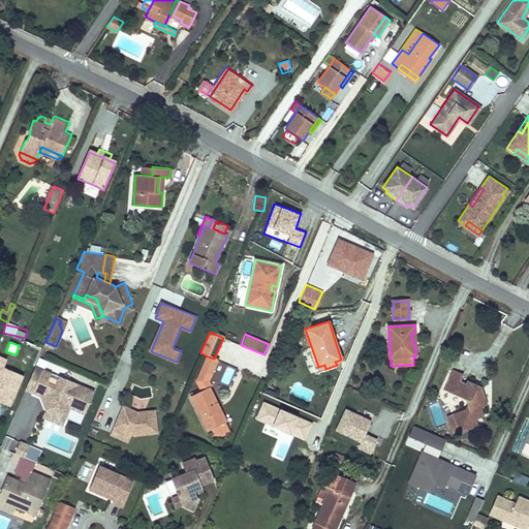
[(214,359),(208,356),(199,376),(209,380),(218,361),(214,359)]
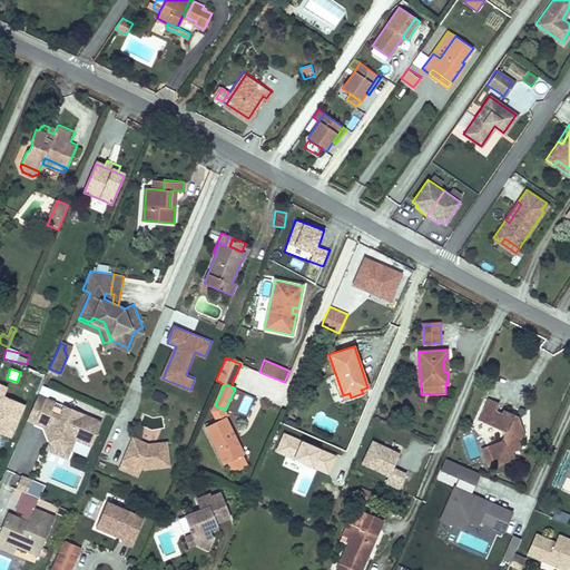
[(156,391),(153,399),(163,402),(166,394),(156,391)]
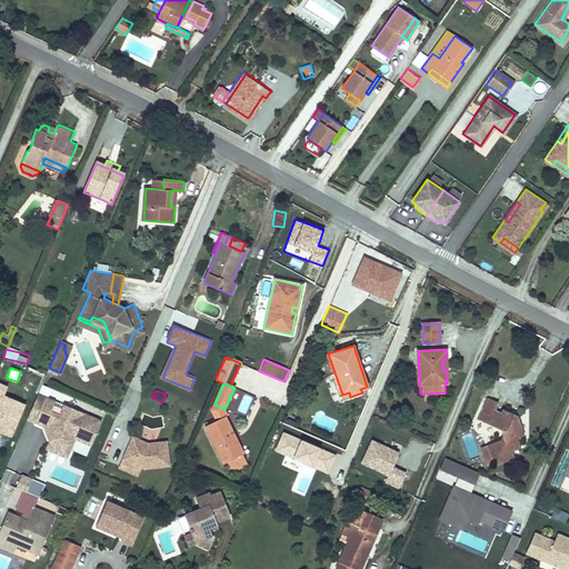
[(67,459),(76,440),(91,447),(102,420),(38,392),(27,419),(43,427),(48,441),(45,449),(67,459)]
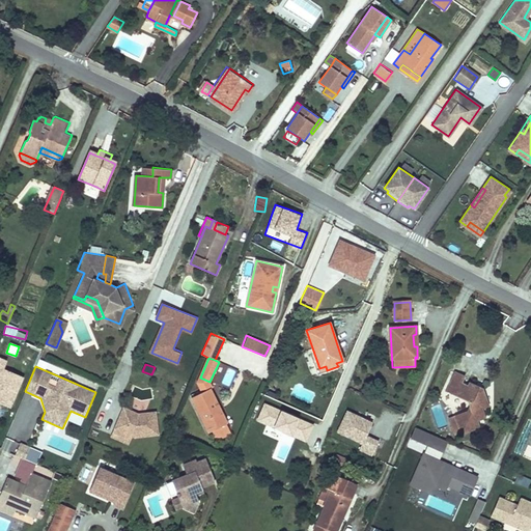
[(23,378),(1,369),(0,371),(0,401),(10,407),(23,378)]
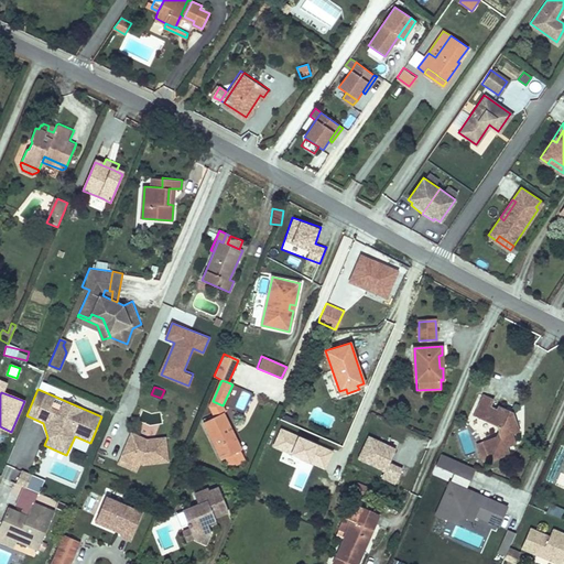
[(483,394),(475,413),(497,423),(499,430),(497,436),(484,442),(491,458),(509,452),(507,445),(514,442),(511,432),(518,430),(511,412),(498,407),(497,410),(489,405),(491,399),(483,394)]
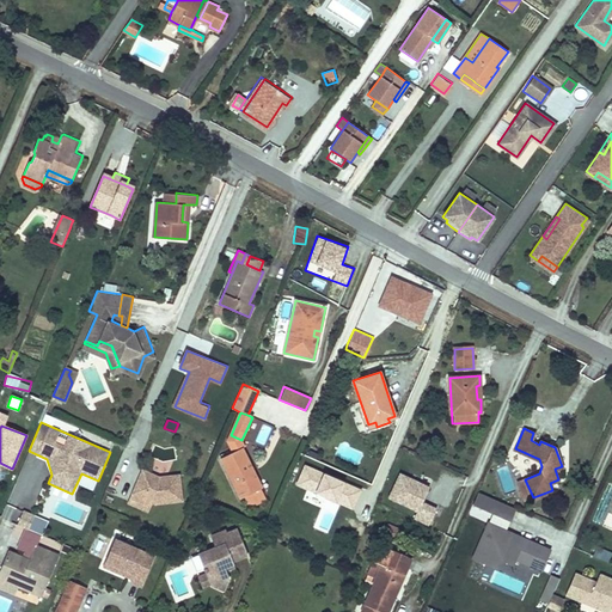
[(242,440),(231,435),(228,441),(233,453),(243,448),(244,447),(242,441),(242,440)]
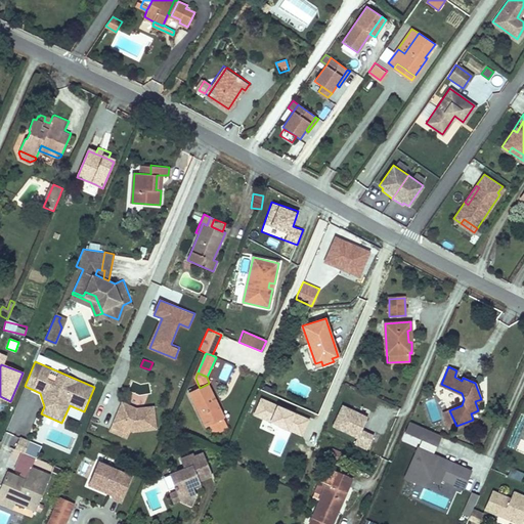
[(189,393),(206,427),(210,425),(223,419),(224,419),(208,384),(200,388),(189,393)]
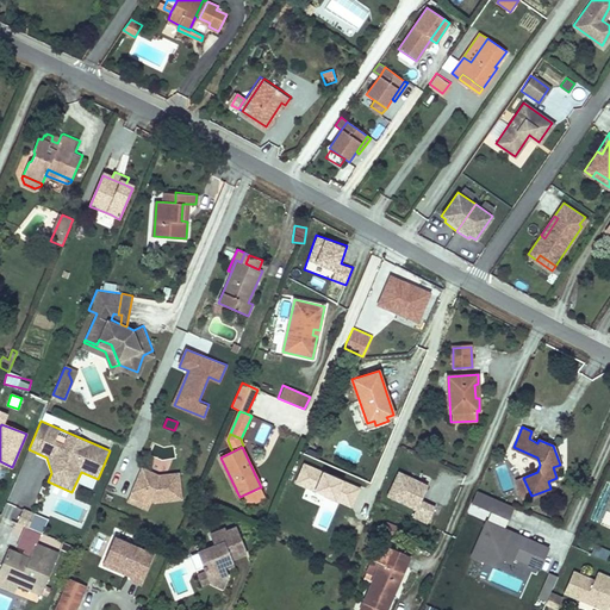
[(307,455),(316,460),(319,454),(310,449),(307,455)]
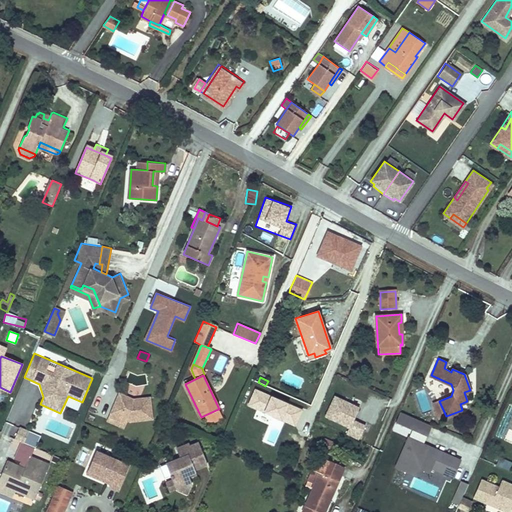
[(134,398),(120,392),(119,395),(131,401),(134,401),(134,398)]
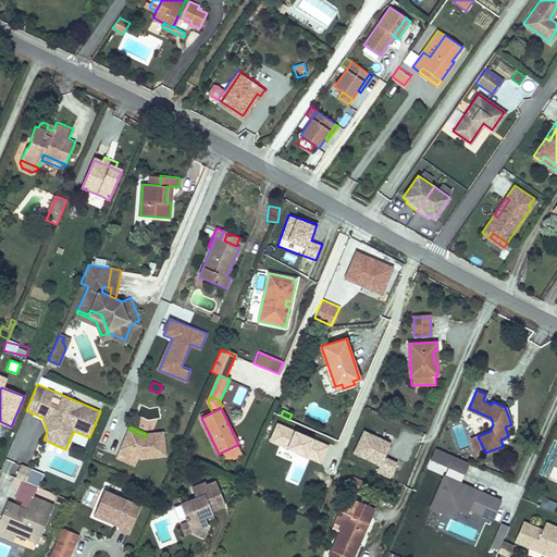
[(164,431),(146,433),(146,436),(143,436),(130,430),(119,456),(136,463),(139,456),(143,457),(166,455),(164,431)]
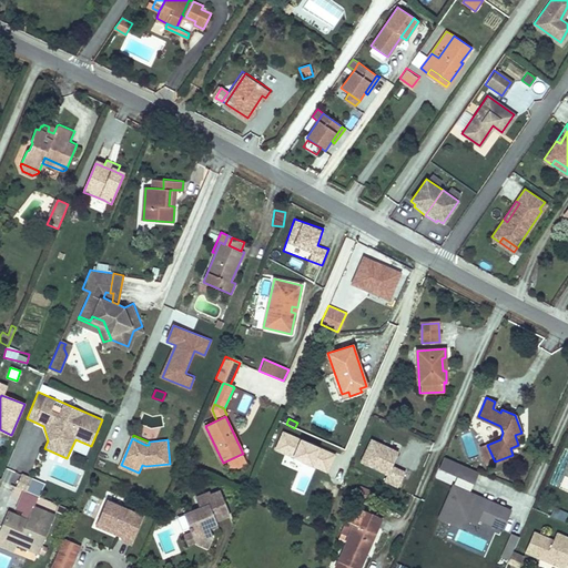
[(398,452),(371,438),(359,463),(387,475),(384,482),(397,488),(401,482),(405,472),(392,465),(398,452)]
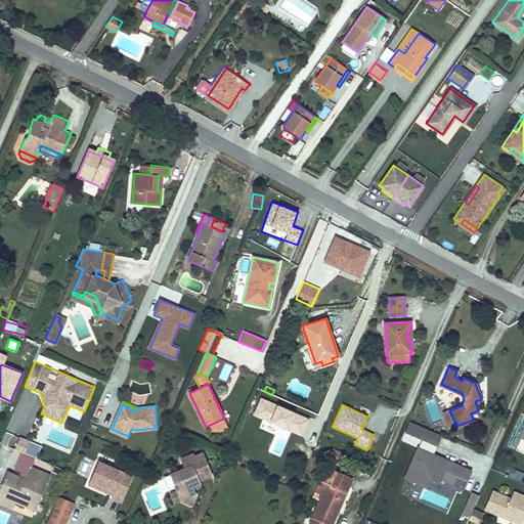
[(223,419),(210,425),(215,434),(227,428),(223,419)]
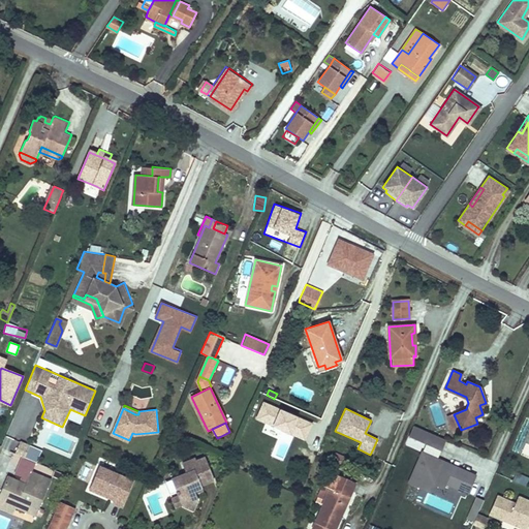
[(444,439),(413,425),(408,435),(425,442),(440,449),(444,439)]
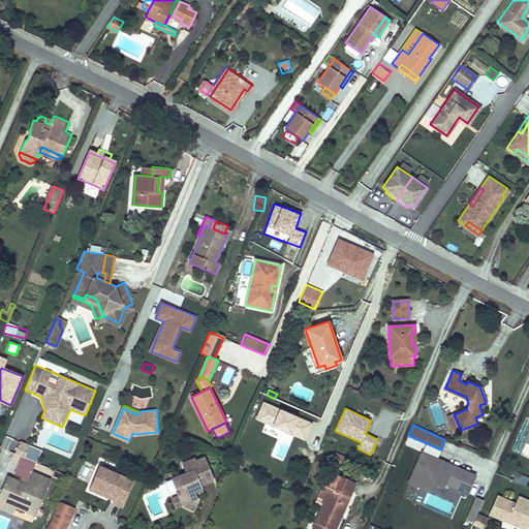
[(5,437),(3,448),(16,450),(17,438),(5,437)]
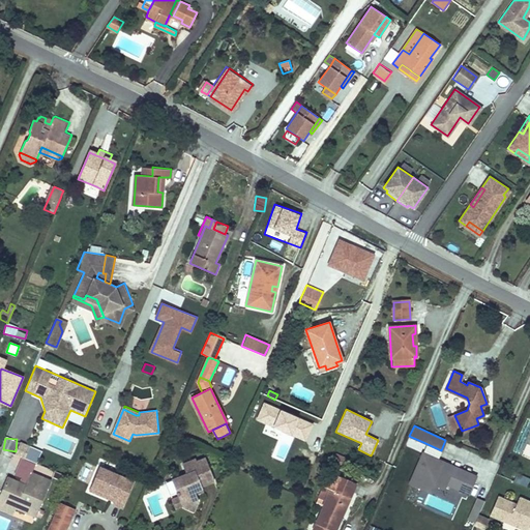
[(437,459),(441,450),(425,443),(421,451),(437,459)]
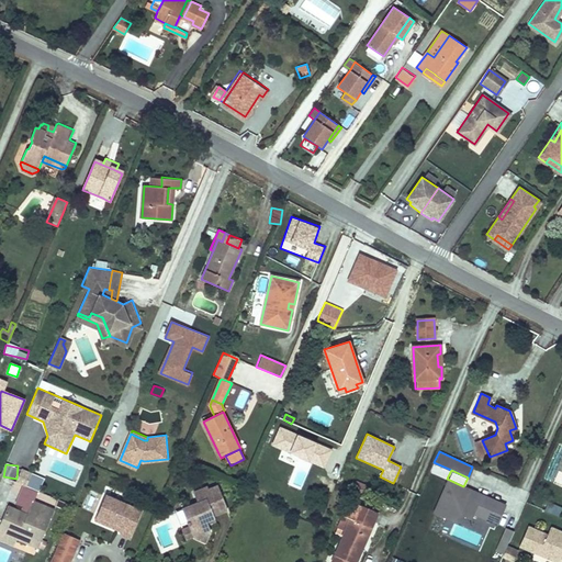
[(45,479),(31,473),(26,485),(40,491),(45,479)]
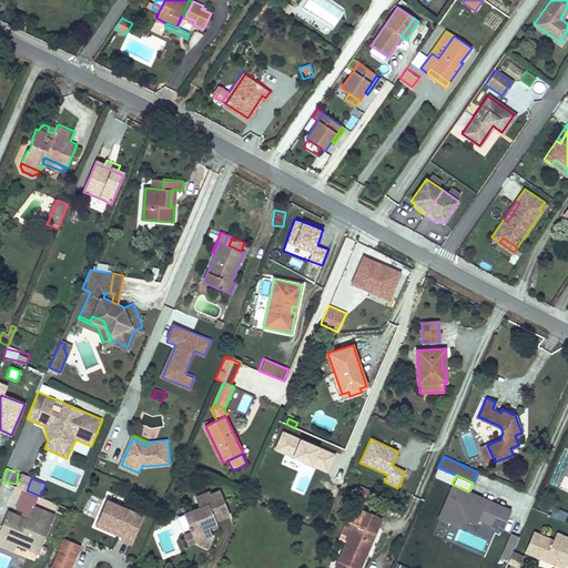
[(501,529),(509,509),(468,492),(452,484),(437,517),(453,524),(457,515),(474,523),(476,518),(501,529)]
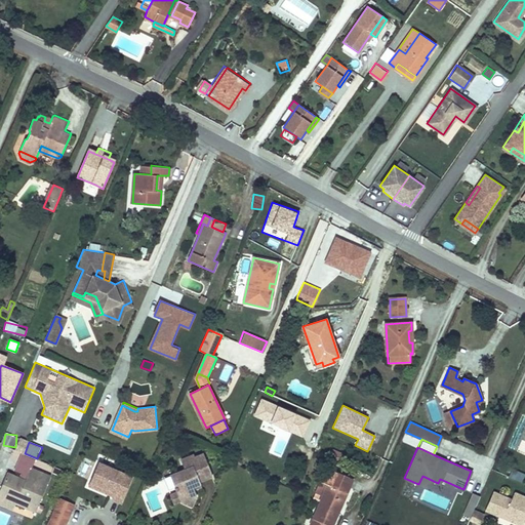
[(180,480),(173,483),(178,494),(182,502),(183,503),(193,509),(198,497),(194,488),(193,486),(200,483),(199,481),(212,475),(203,453),(194,456),(193,454),(180,459),(185,469),(176,472),(180,480)]
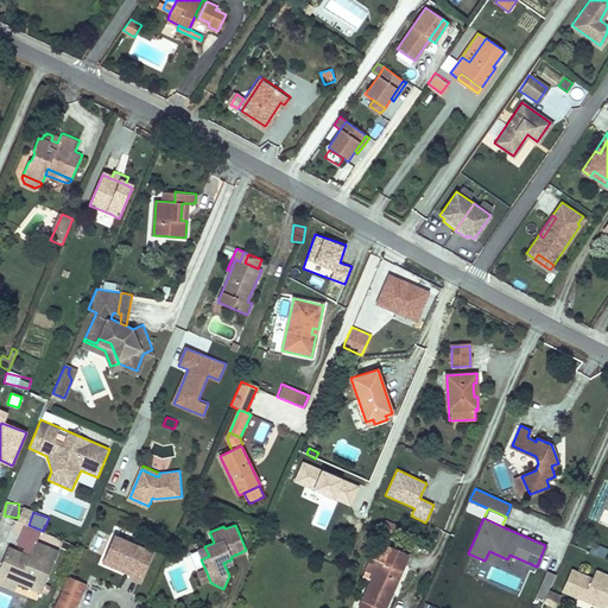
[(105,558),(128,569),(130,567),(135,569),(132,576),(131,580),(139,583),(152,553),(114,536),(105,558)]
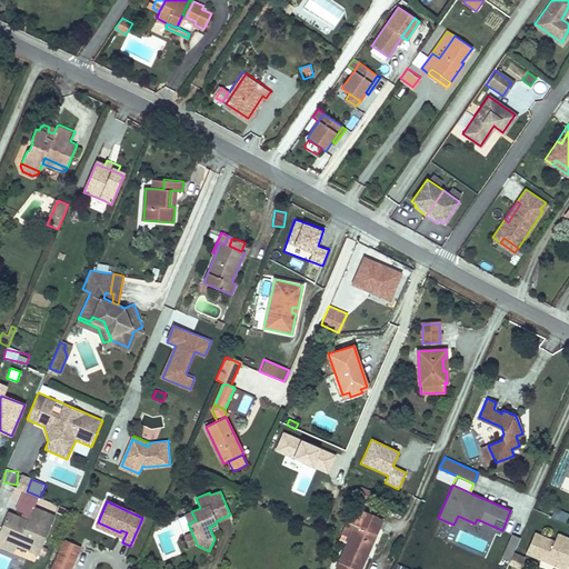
[(9,510),(0,530),(0,531),(40,549),(55,515),(33,506),(28,519),(27,521),(22,520),(23,517),(9,510)]
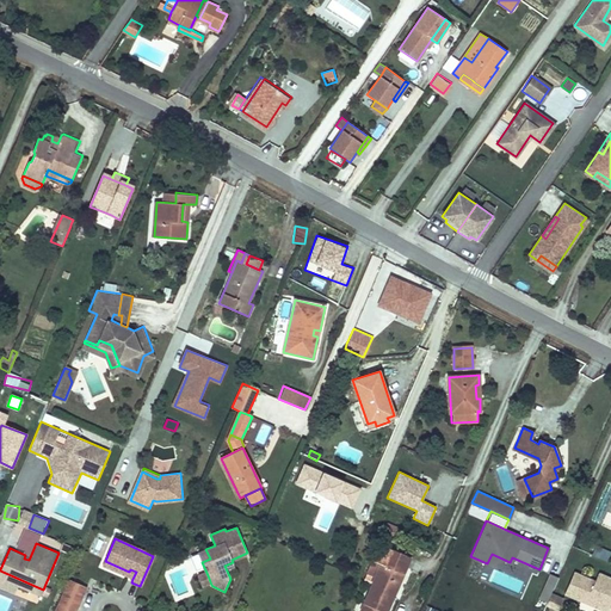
[(411,556),(383,544),(375,561),(380,563),(360,610),(363,610),(383,610),(386,609),(393,592),(395,593),(411,556)]
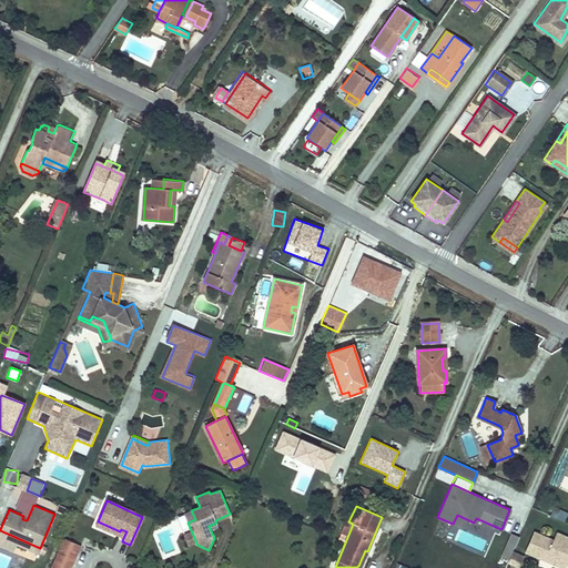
[(567,513),(555,508),(551,516),(565,521),(567,513)]
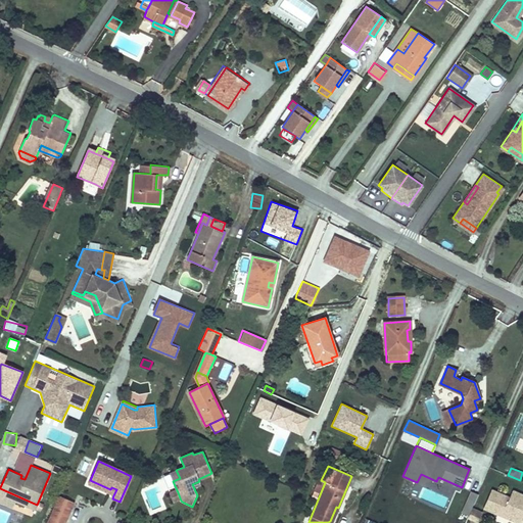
[(176,470),(170,473),(173,481),(180,478),(176,470)]
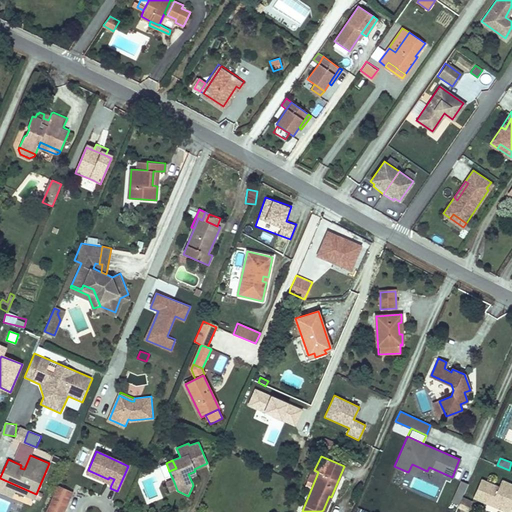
[(108,479),(88,470),(86,474),(111,485),(114,479),(109,477),(108,479)]
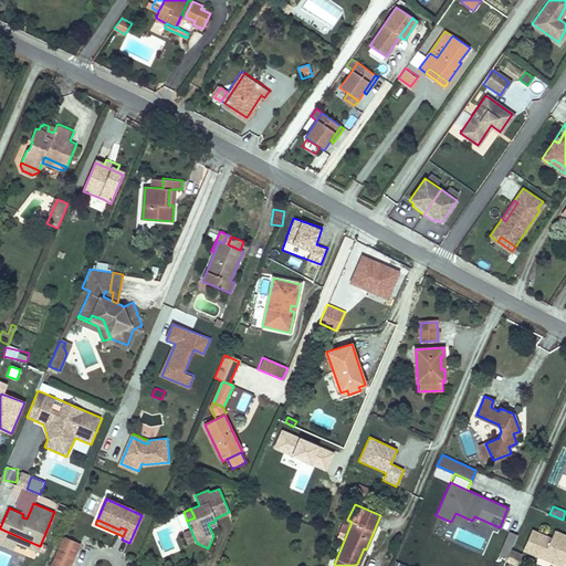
[(40,546),(0,528),(0,534),(38,551),(40,546)]
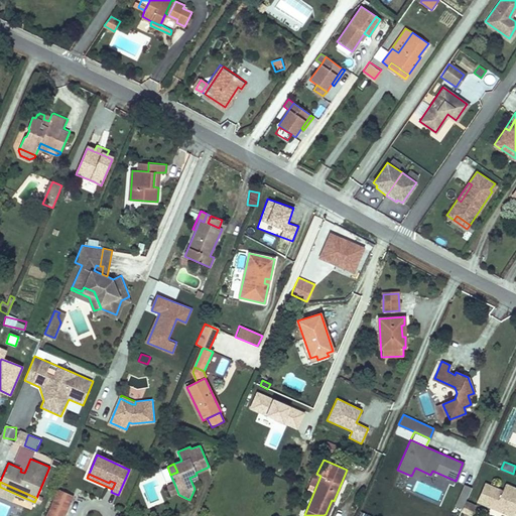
[(515,498),(503,492),(485,484),(478,502),(509,515),(514,515),(515,513),(515,498)]
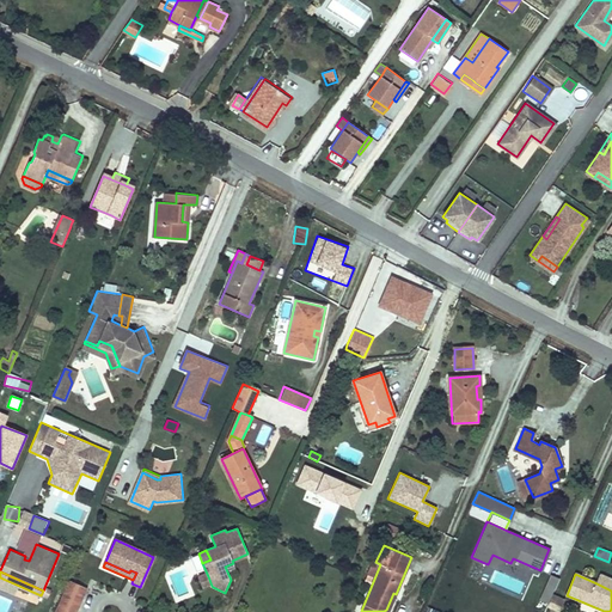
[(551,595),(560,579),(552,575),(544,592),(551,595)]
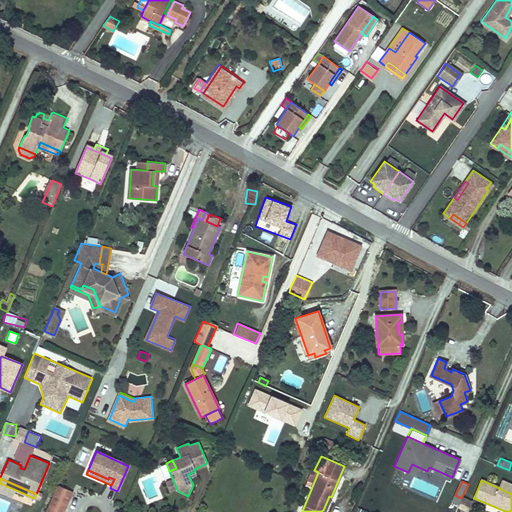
[(511,486),(502,481),(499,488),(511,494),(511,486)]
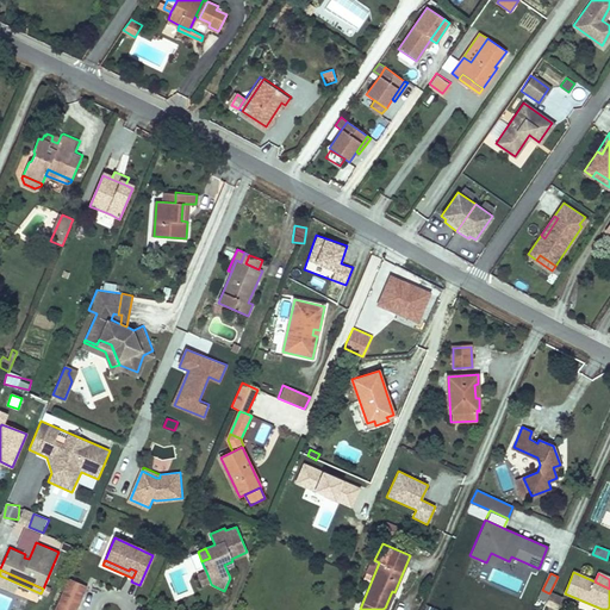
[(211,584),(207,574),(200,578),(204,587),(211,584)]
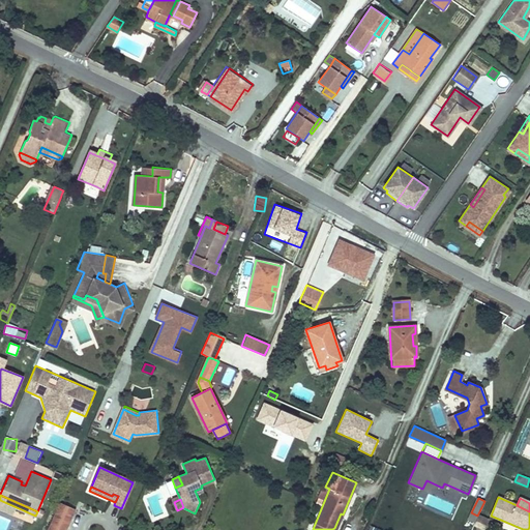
[(75,507),(59,500),(46,529),(64,529),(65,529),(75,507)]
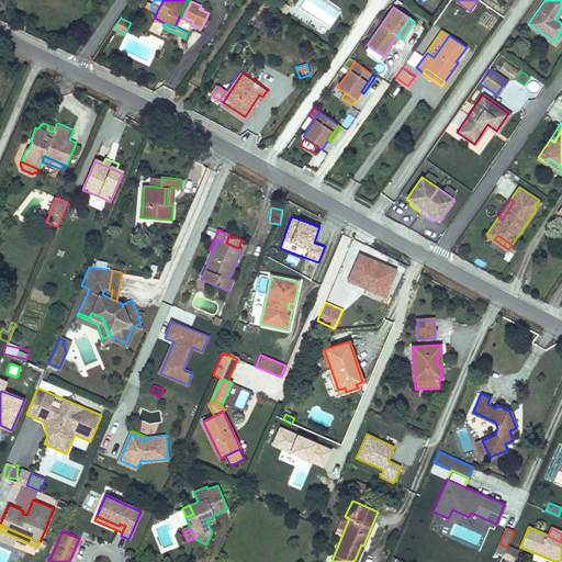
[(361,544),(355,560),(357,561),(363,546),(361,544)]
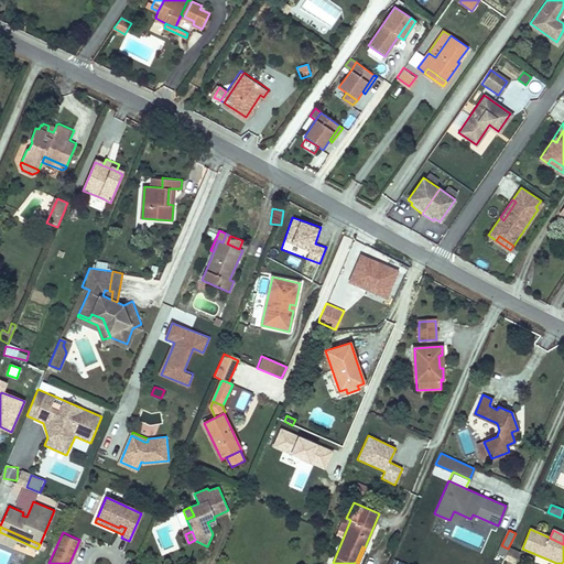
[(519,553),(508,549),(503,560),(514,563),(519,553)]
